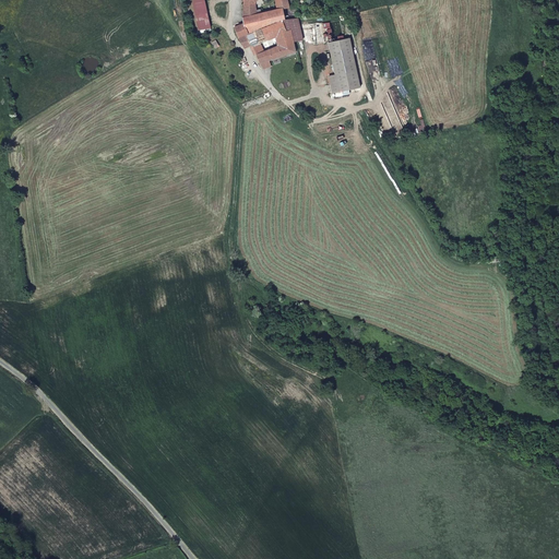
[(190,0),(195,30),(210,27),(203,0),(190,0)]
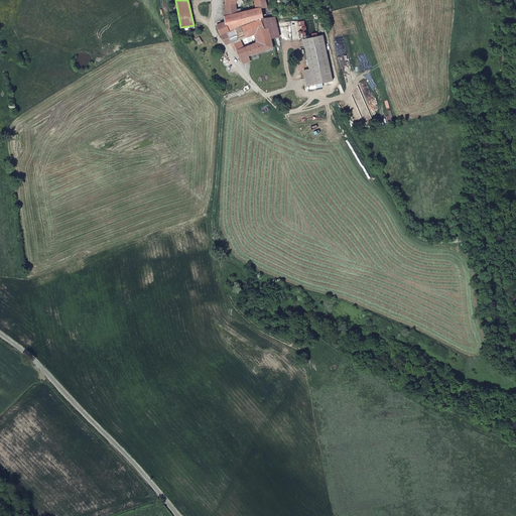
[(260,8),(261,9),(267,7),(264,0),(253,0),(254,4),(246,5),(247,11),(260,8)]
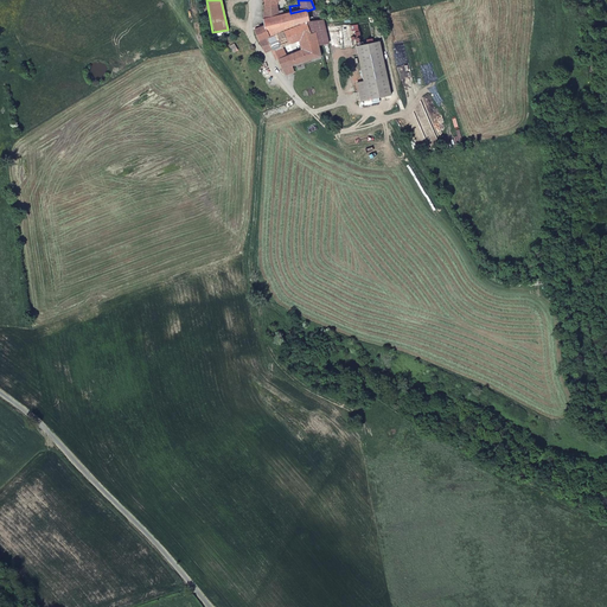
[(266,5),(264,19),(280,16),(279,4),(266,5)]
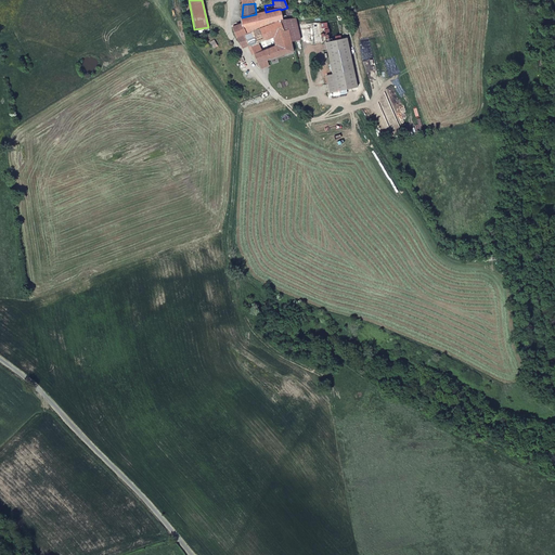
[(237,37),(280,21),(283,20),(281,10),(280,9),(266,12),(256,14),(242,17),(242,24),(233,26),(237,37)]
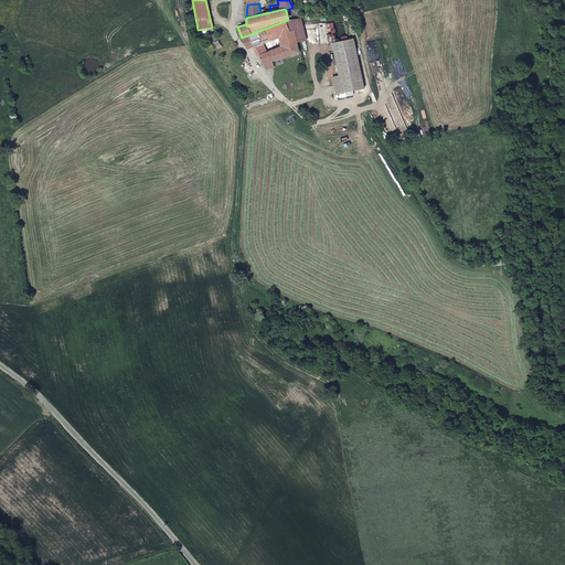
[(305,40),(300,19),(288,20),(285,21),(289,32),(294,31),(296,42),(305,40)]
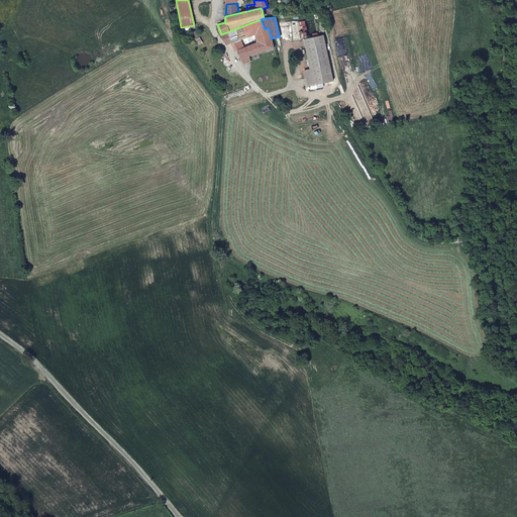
[(249,55),(274,47),(271,38),(269,28),(265,29),(261,19),(221,34),(223,37),(227,43),(233,41),(240,38),(255,34),(257,41),(262,39),(263,41),(244,47),(237,50),(240,58),(249,55)]
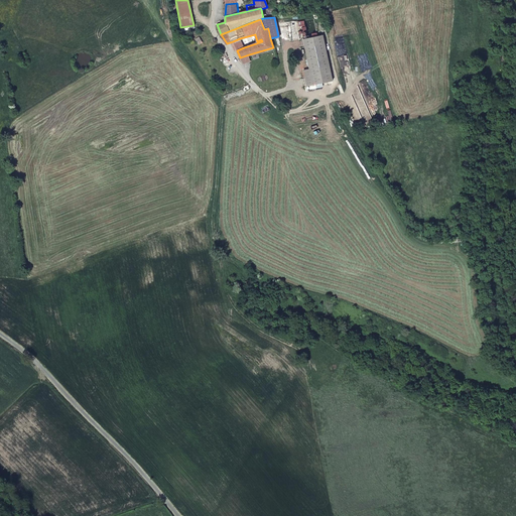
[(334,80),(324,34),(303,39),(310,69),(304,71),(307,86),(334,80)]
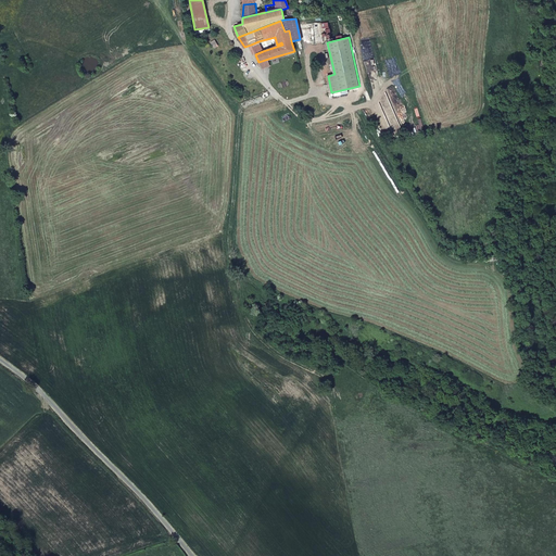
[(258,41),(251,45),(255,54),(263,51),(258,41)]
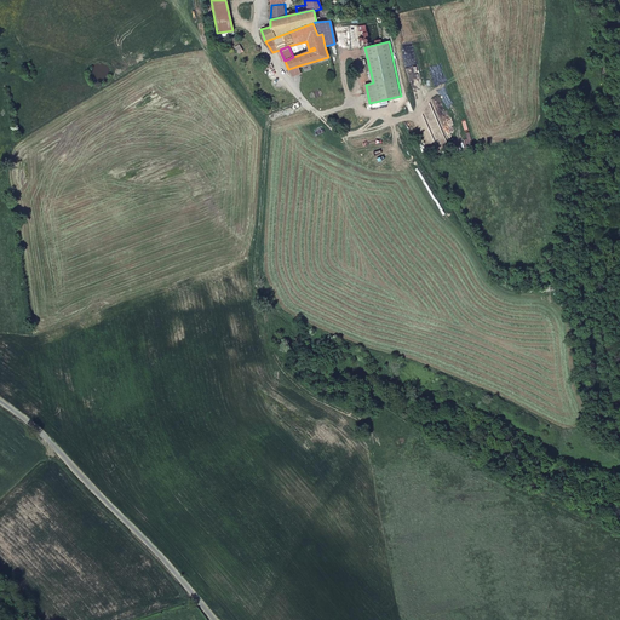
[(288,69),(294,76),(303,74),(299,65),(288,69)]
